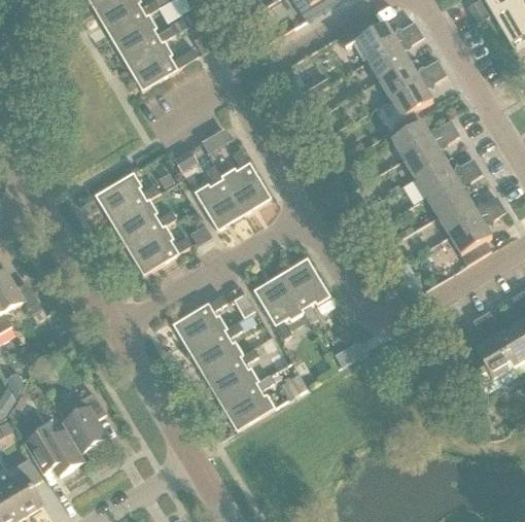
[(88,0),(94,9),(109,0),(88,0)]
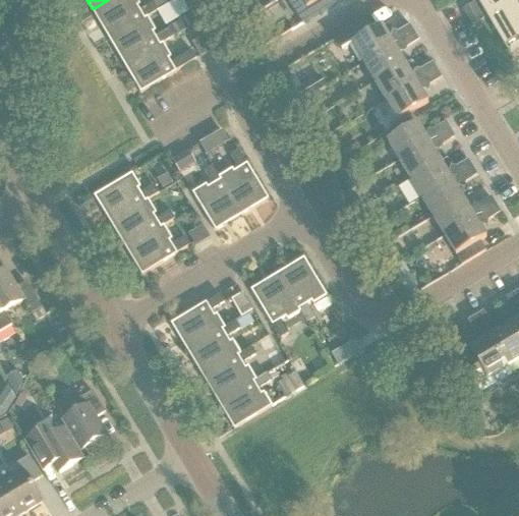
[(138,0),(108,0),(93,9),(108,36),(146,13),(157,7),(156,5),(165,0),(150,0),(138,7),(135,2),(138,0)]
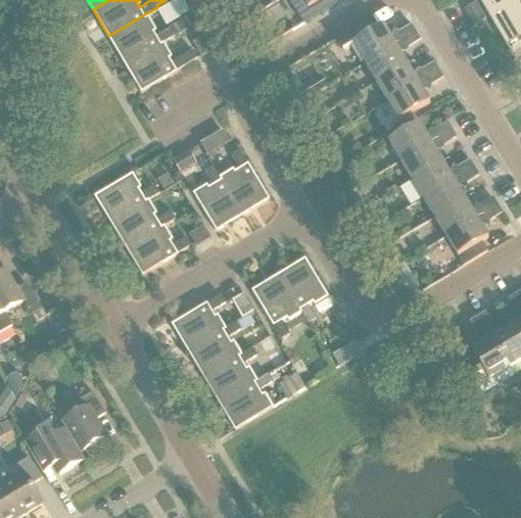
[(302,0),(311,13),(334,0),(302,0)]
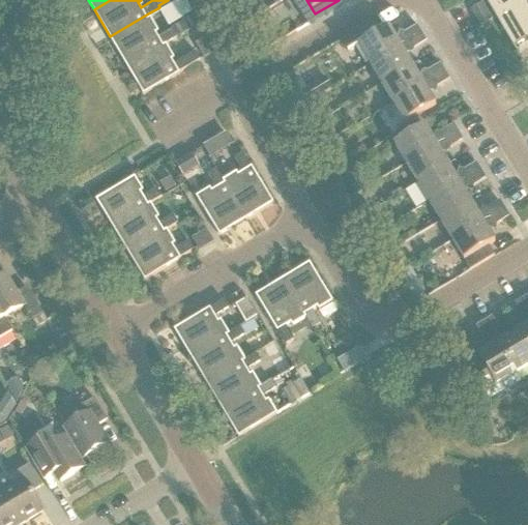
[(468,5),(477,22),(489,15),(480,0),(476,0),(468,5)]
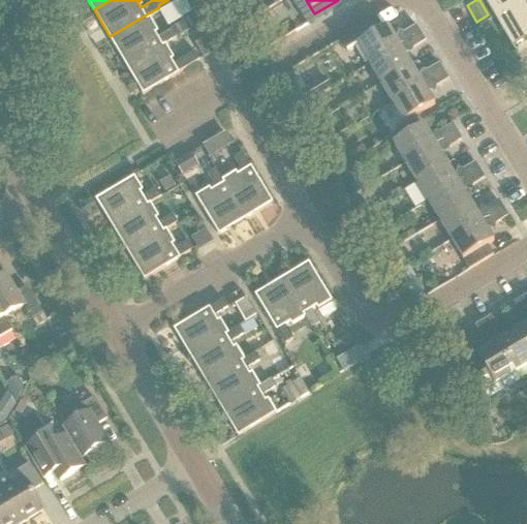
[(526,37),(526,10),(521,0),(506,0),(501,3),(499,0),(486,0),(510,41),(525,33),(526,37)]
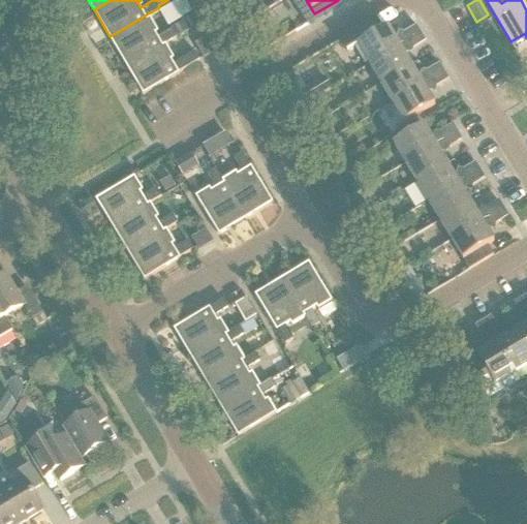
[(156,27),(148,13),(110,36),(125,63),(164,40),(163,40),(175,33),(197,19),(192,10),(171,25),(156,33),(153,29),(156,27)]
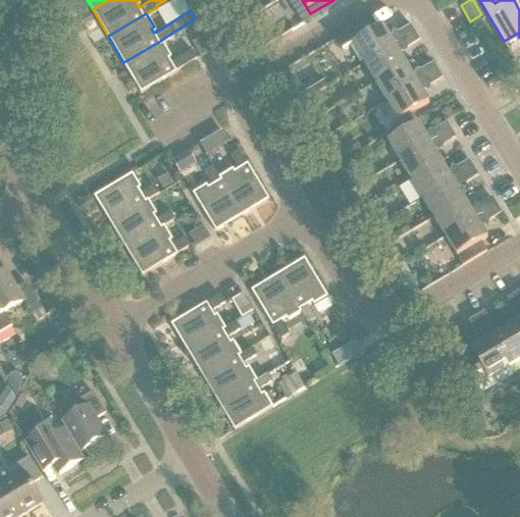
[(381,21),(370,29),(363,17),(334,35),(342,47),(351,42),(362,60),(414,29),(409,20),(388,34),(381,21)]
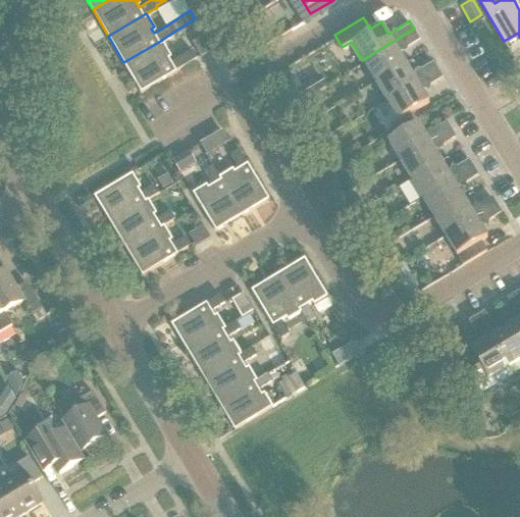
[(414,29),(362,60),(373,79),(404,60),(398,49),(418,37),(414,29)]
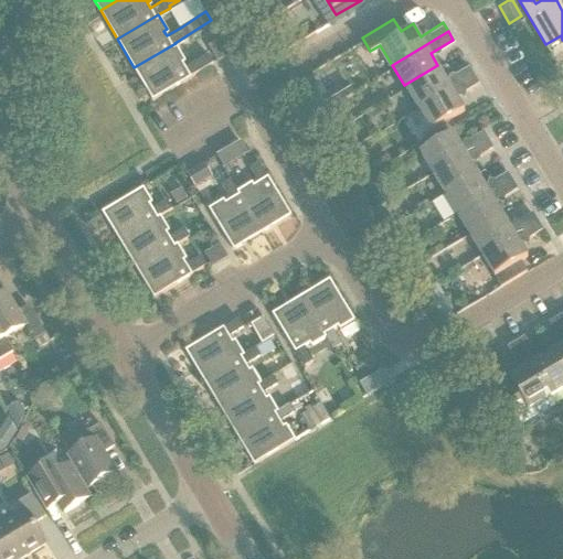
[(208,41),(206,42),(215,56),(229,49),(220,33),(219,34),(208,41)]
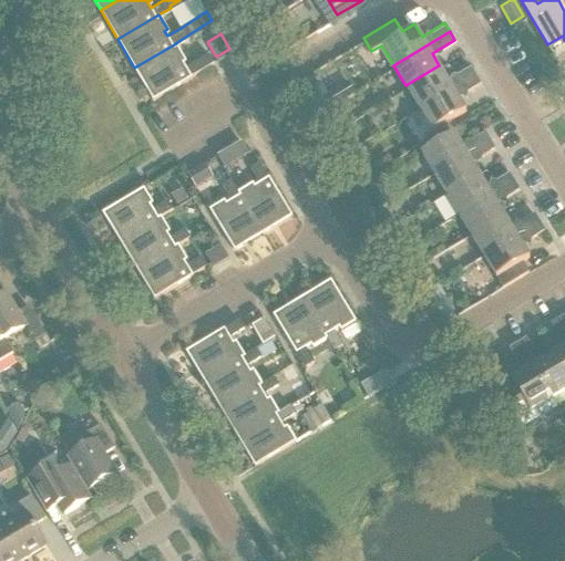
[(176,43),(134,68),(152,96),(189,74),(189,73),(213,60),(207,51),(184,64),(181,60),(184,58),(176,43)]
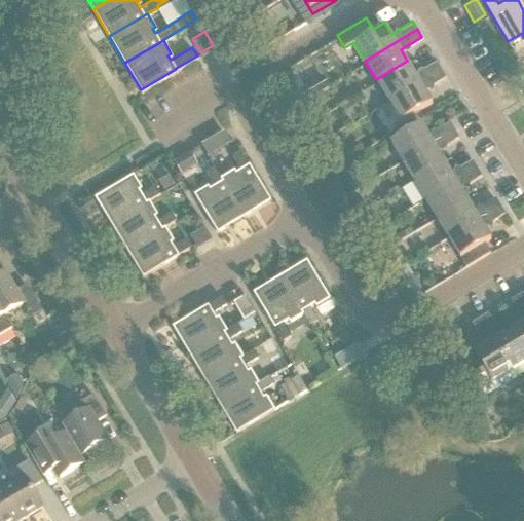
[(414,72),(407,61),(376,79),(387,99),(440,67),(436,59),(414,72)]
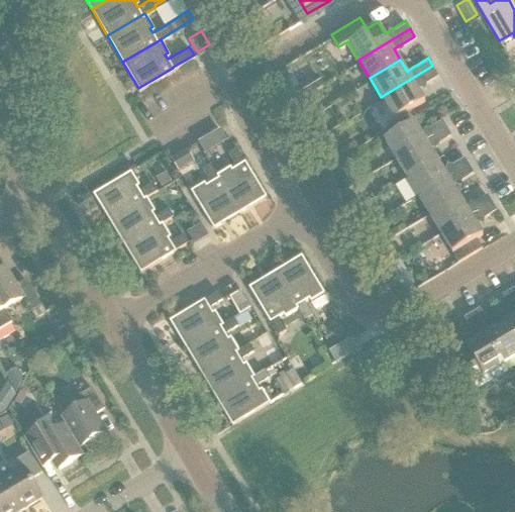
[(432,66),(381,97),(393,116),(423,98),(416,86),(437,73),(432,66)]
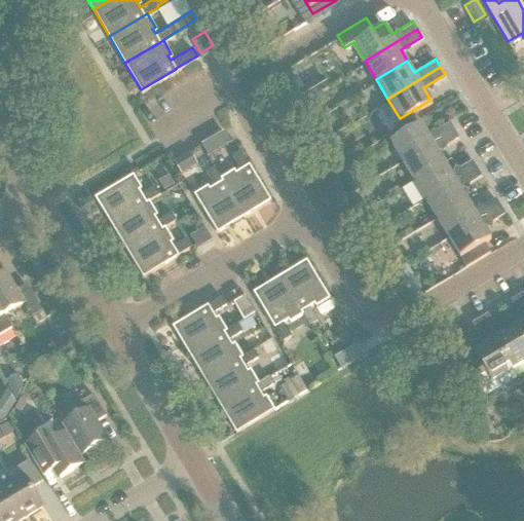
[(296,102),(310,92),(317,89),(311,79),(301,84),(294,73),(281,80),(294,103),(296,102)]
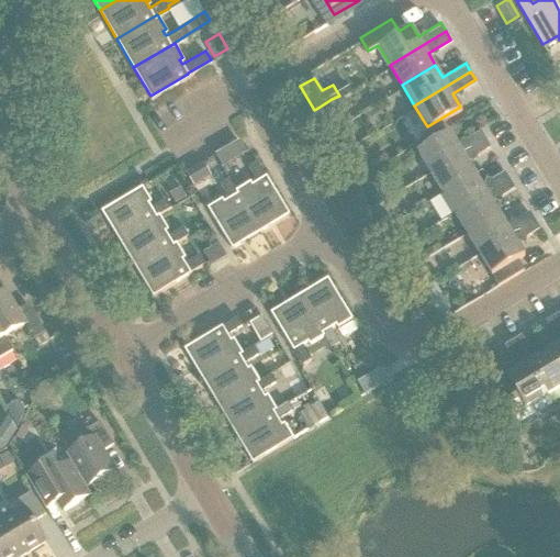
[(343,119),(332,99),(316,109),(327,127),(343,119)]
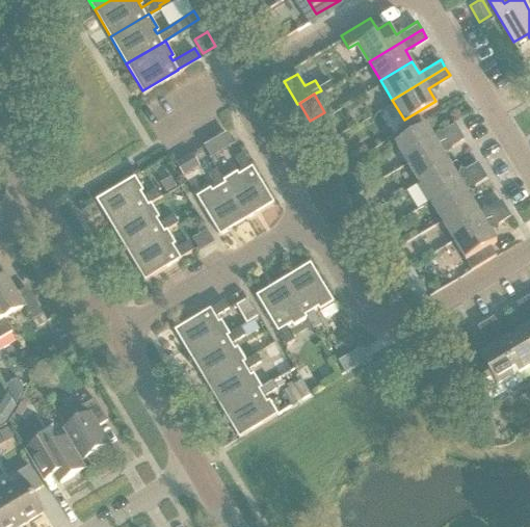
[(405,160),(458,129),(453,121),(432,133),(425,122),(393,140),(405,160)]
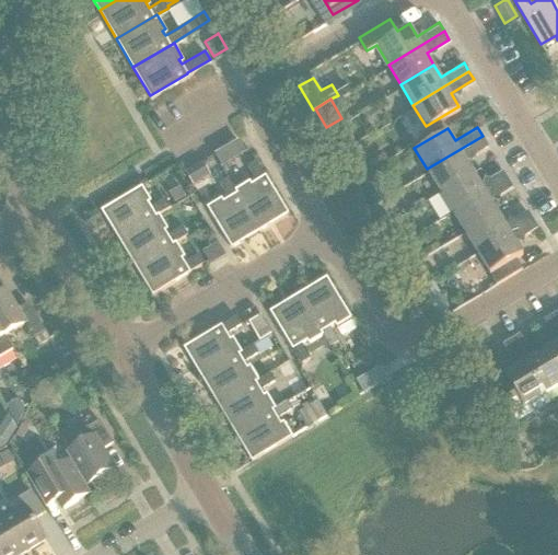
[(212,150),(220,162),(244,148),(236,136),(212,150)]
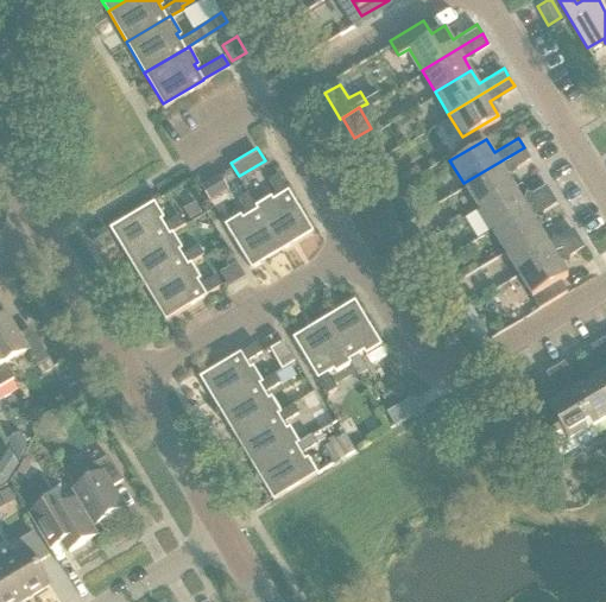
[(529,156),(524,147),(464,183),(477,206),(512,184),(505,171),(529,156)]
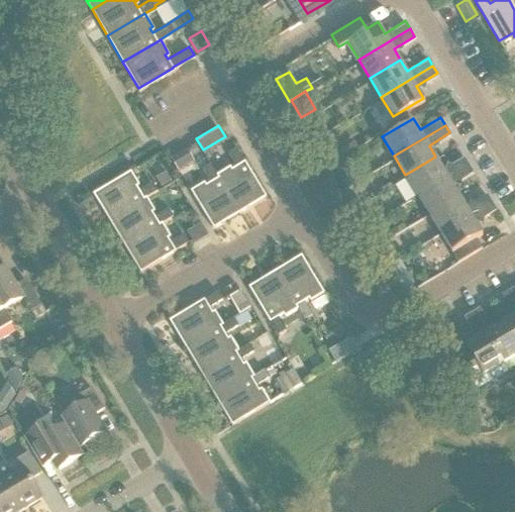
[(192,157),(186,145),(169,155),(176,167),(192,157)]
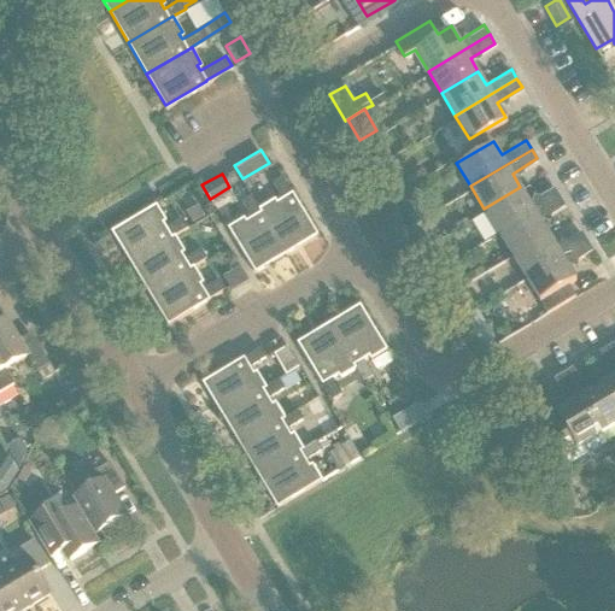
[(258,205),(285,250),(316,230),(291,189),(281,174),(271,180),(281,195),(275,199),(274,195),(258,205)]
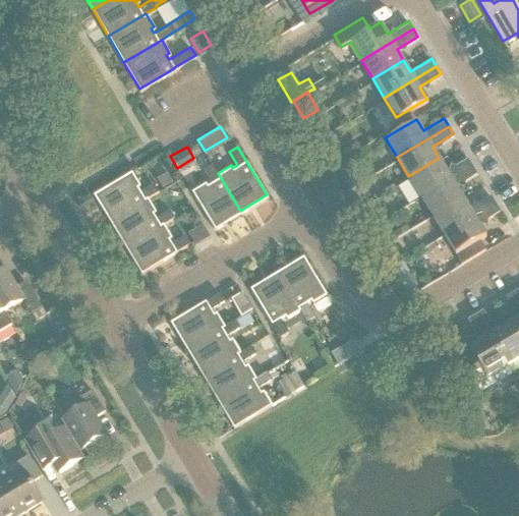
[(439,158),(408,176),(419,194),(471,164),(467,156),(446,168),(439,158)]
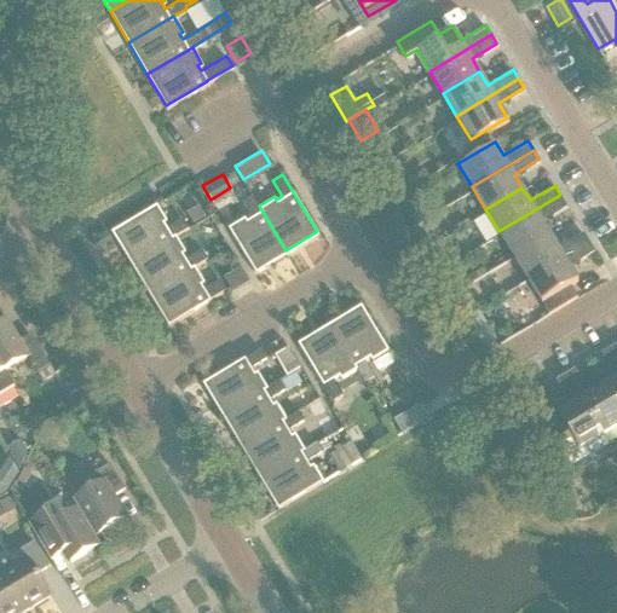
[(286,250),(259,206),(258,206),(251,192),(241,198),(251,214),(246,218),(243,214),(228,224),(254,270),(286,250)]
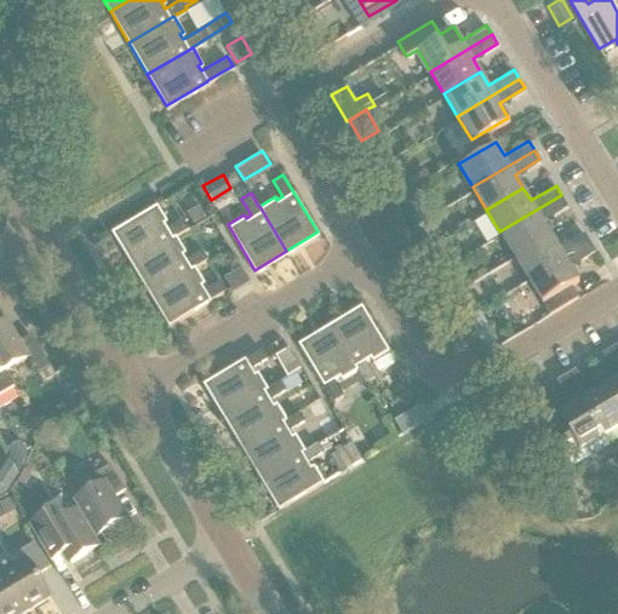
[(567,204),(561,195),(499,231),(514,254),(550,231),(542,219),(567,204)]
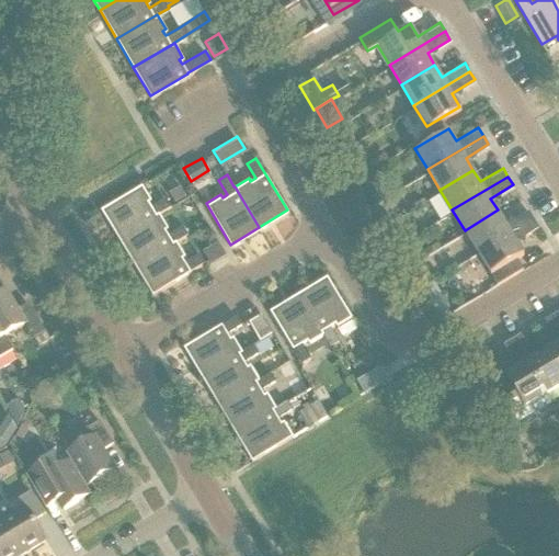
[(116,236),(158,211),(170,204),(164,195),(150,204),(147,200),(150,197),(140,182),(100,207),(116,236)]
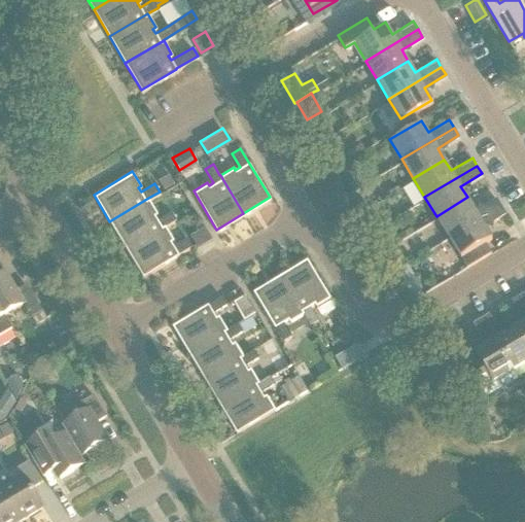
[(168,171),(158,177),(163,186),(173,180),(168,171)]
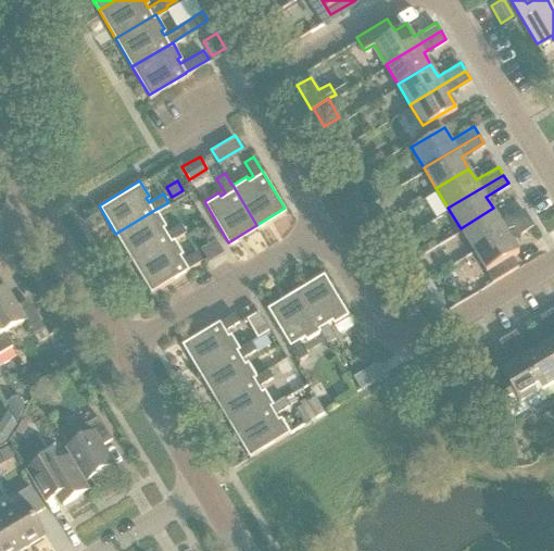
[(493,208),(461,228),(473,248),(527,214),(523,207),(500,220),(493,208)]
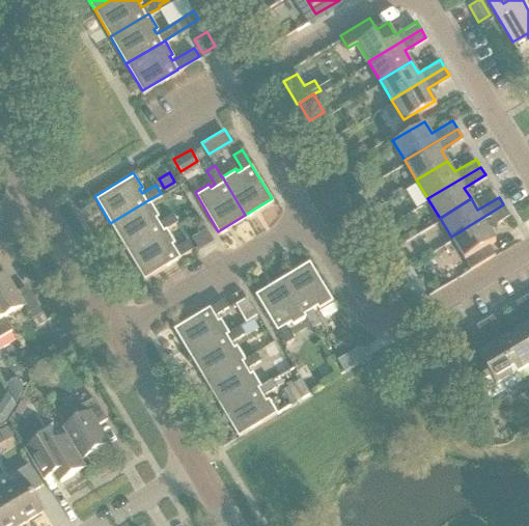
[(149,199),(110,223),(127,249),(165,226),(176,219),(171,211),(158,219),(155,215),(158,213),(149,199)]
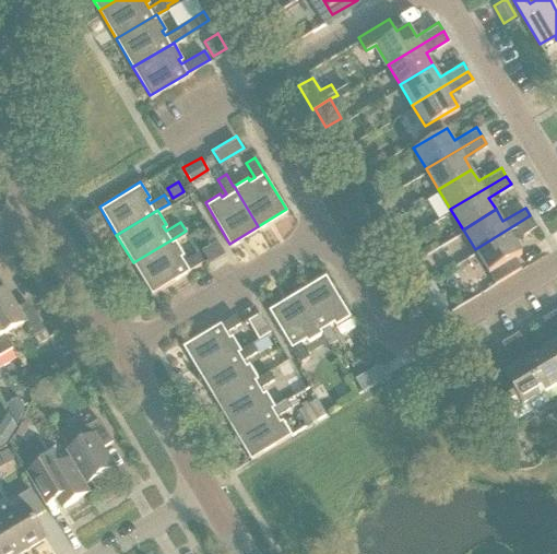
[(530,215),(475,249),(494,281),(520,264),(513,255),(520,250),(512,237),(535,224),(530,215)]
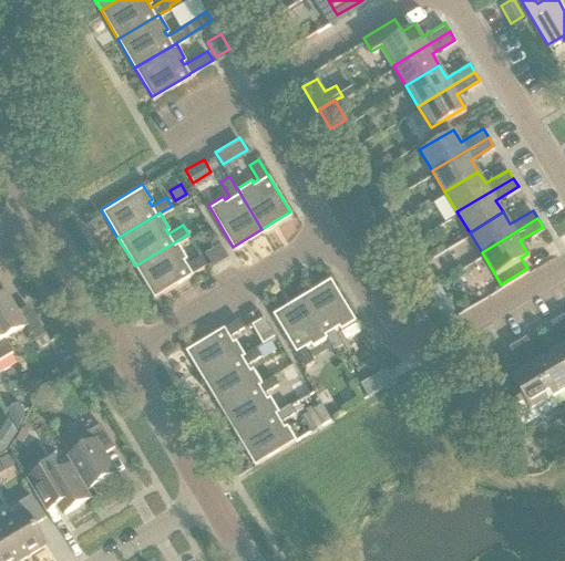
[(203,249),(211,262),(226,253),(218,239),(203,249)]
